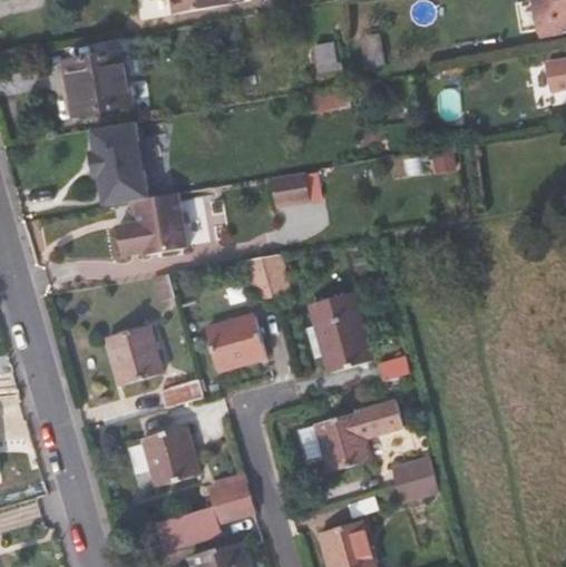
[(218,0),(163,0),(166,13),(218,0)]
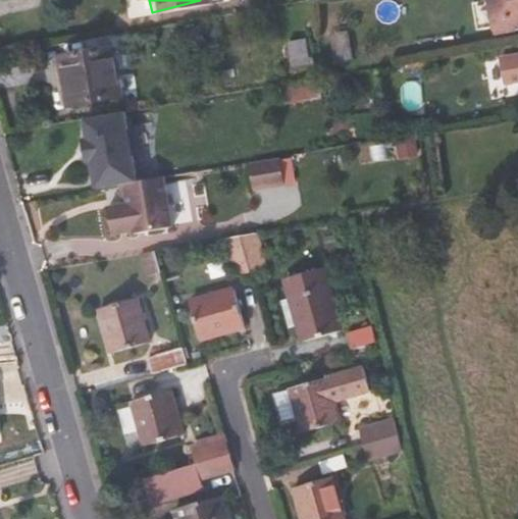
[(517,22),(517,0),(486,0),(491,28),(517,22)]
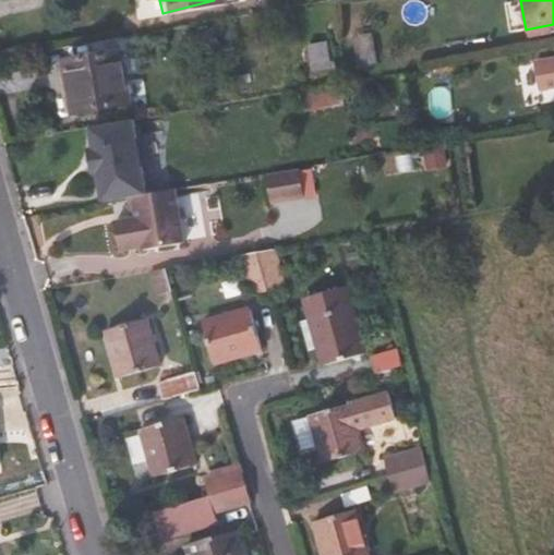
[(328,65),(323,36),(303,39),(309,70),(328,65)]
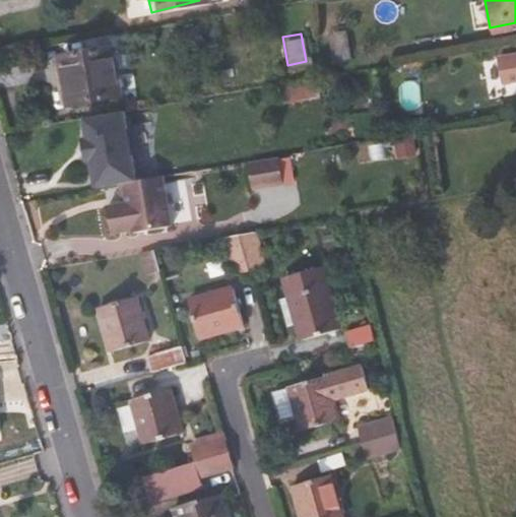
[(118,95),(110,46),(57,55),(66,105),(118,95)]
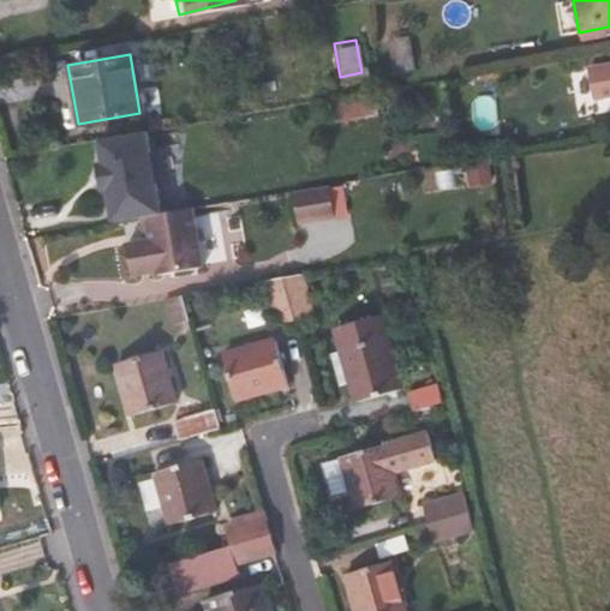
[(372,113),(370,96),(332,102),(334,121),(372,113)]
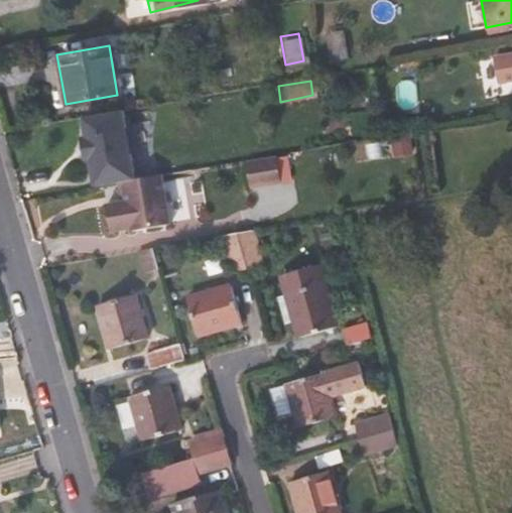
[(131,169),(127,150),(131,145),(129,131),(123,127),(120,109),(80,116),(84,136),(81,136),(84,157),(87,157),(91,177),(131,169)]
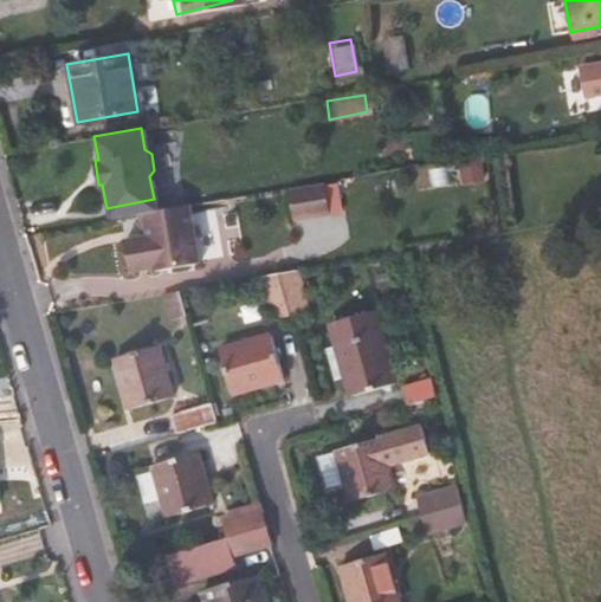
[(325,213),(321,181),(285,187),(290,219),(325,213)]
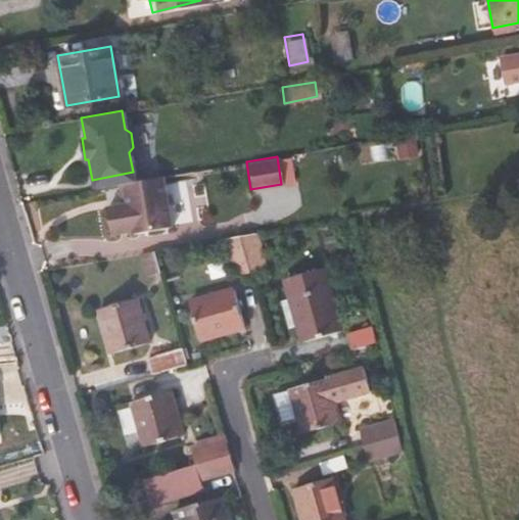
[(116,182),(121,203),(103,206),(108,234),(129,230),(129,233),(169,225),(159,175),(116,182)]
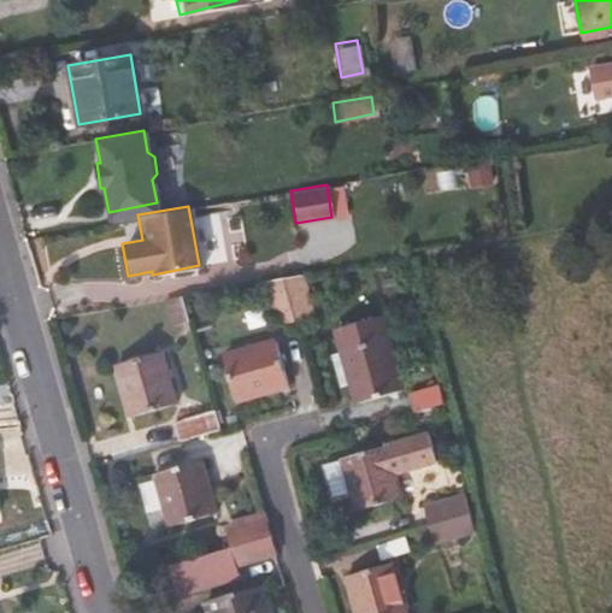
[(311,316),(300,273),(281,277),(294,320),(311,316)]
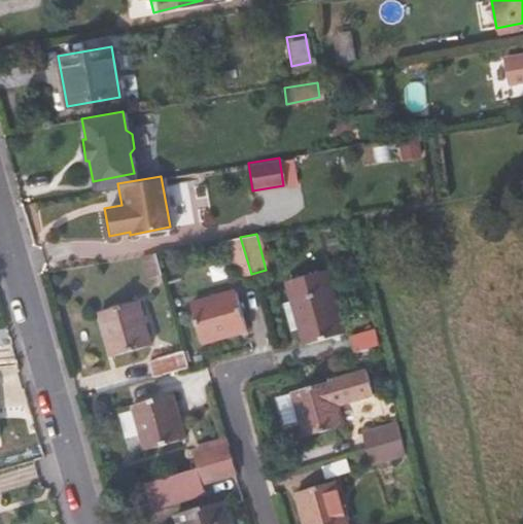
[(251,274),(240,237),(224,240),(236,278),(251,274)]
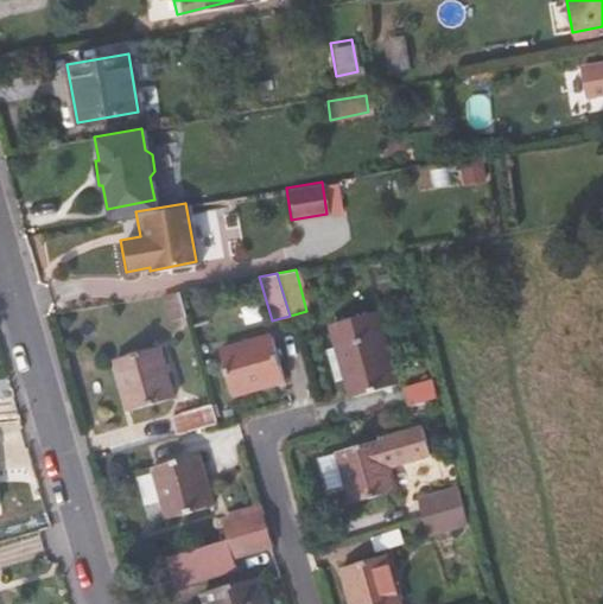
[(394,385),(373,311),(328,323),(350,398),(394,385)]
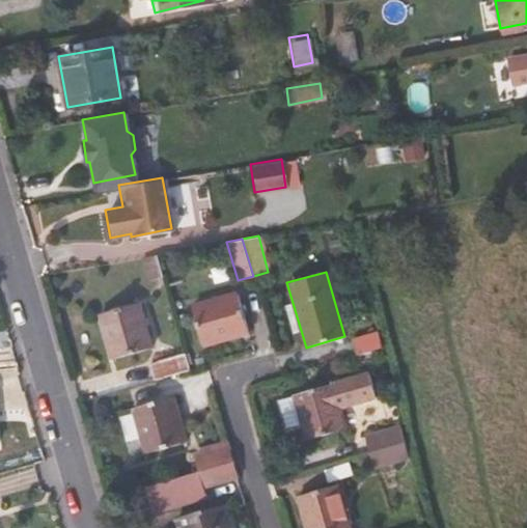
[(245,331),(234,297),(190,310),(200,344),(245,331)]
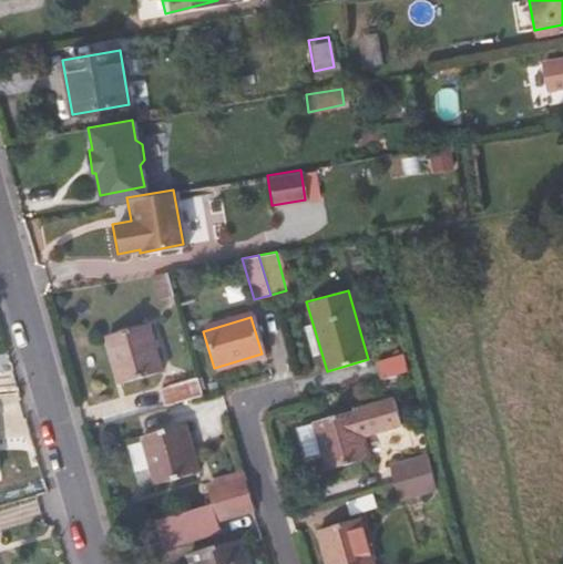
[(157,369),(144,324),(103,336),(116,381),(157,369)]
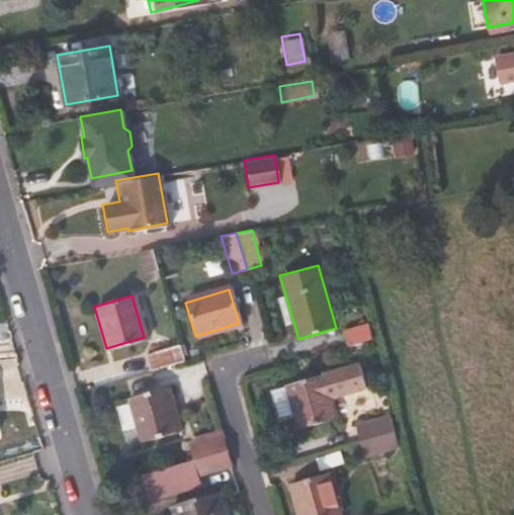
[(179,361),(174,343),(144,353),(148,370),(179,361)]
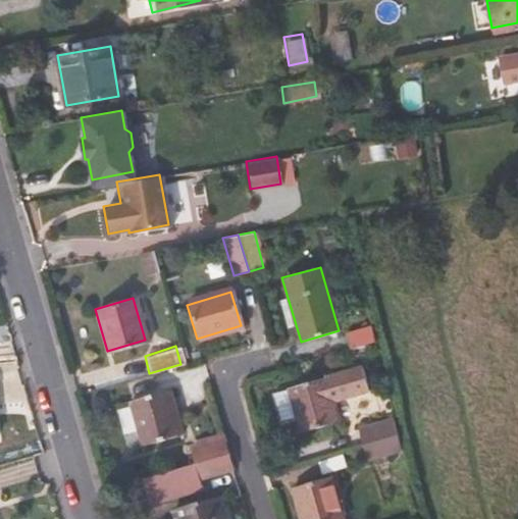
[(333,403),(364,393),(358,366),(307,382),(288,387),(300,432),(338,421),(333,403)]
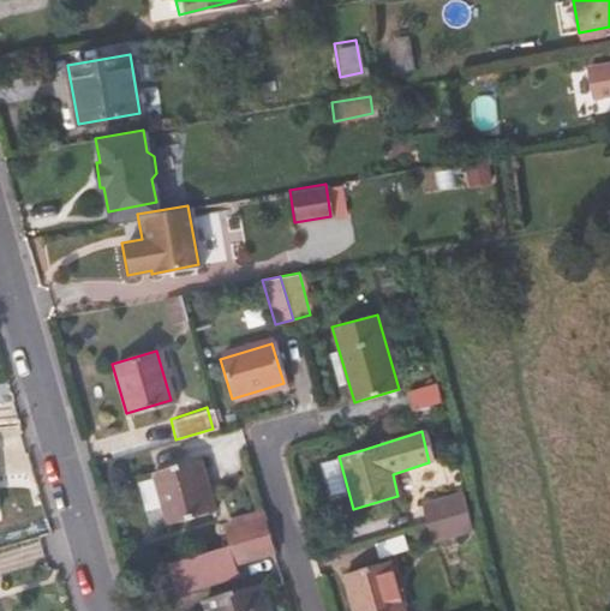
[(211,510),(197,459),(151,471),(166,523),(211,510)]
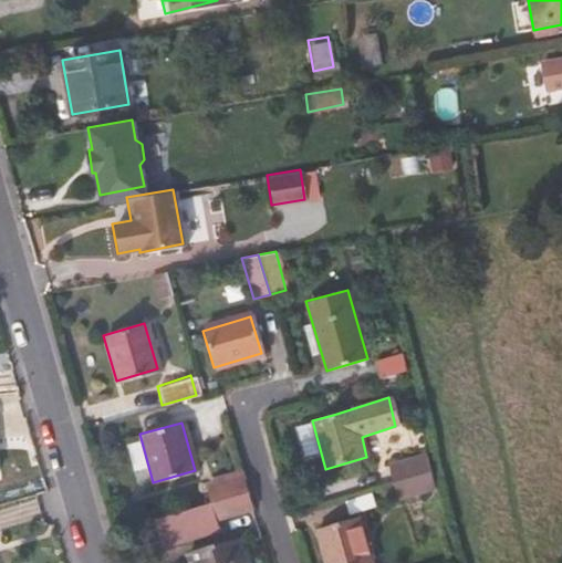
[(430,472),(425,455),(387,465),(392,482),(430,472)]
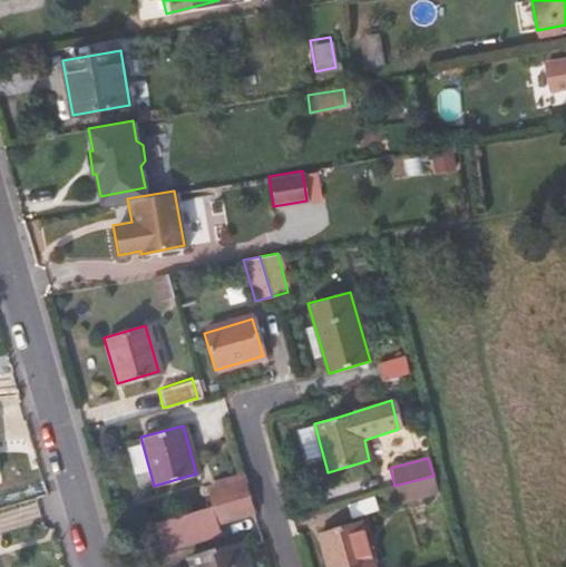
[(437,492),(433,476),(394,486),(398,502),(437,492)]
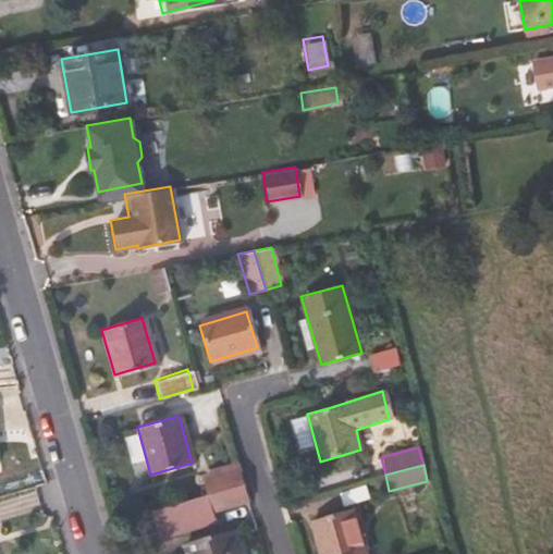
[(243,484),(237,467),(200,478),(206,495),(243,484)]
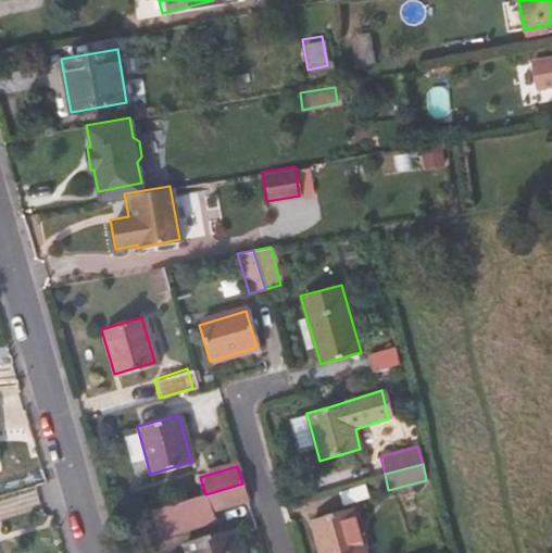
[(246,498),(242,484),(205,494),(210,508),(246,498)]
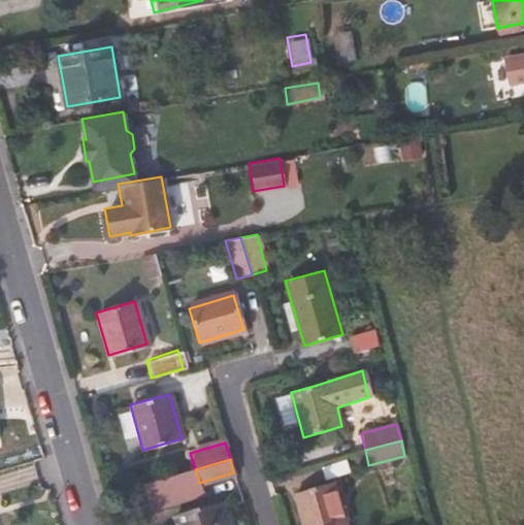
[(345,524),(332,483),(294,493),(303,524),(345,524)]
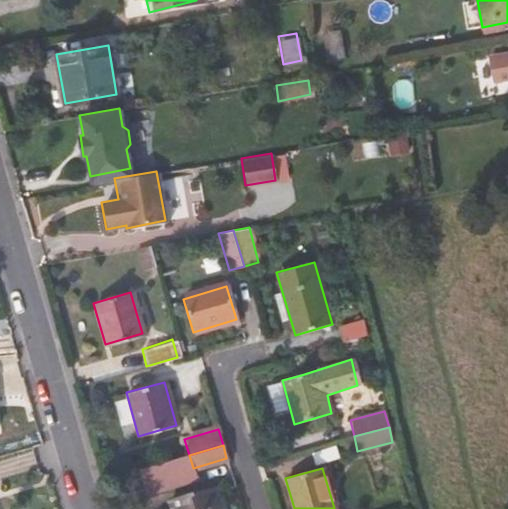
[(220,508),(214,485),(173,497),(176,508),(220,508)]
